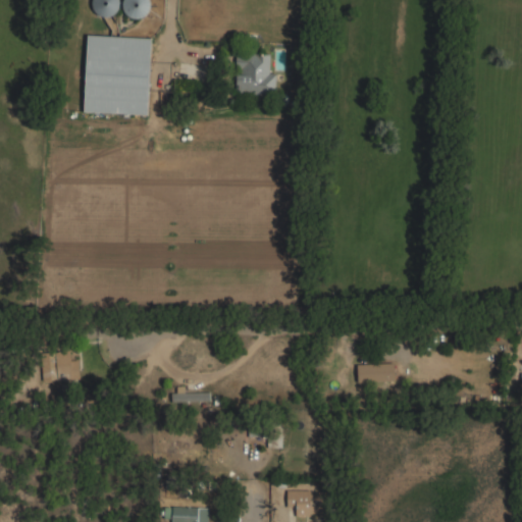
[(84,112),(148,114),(150,38),(87,35),(84,112)]
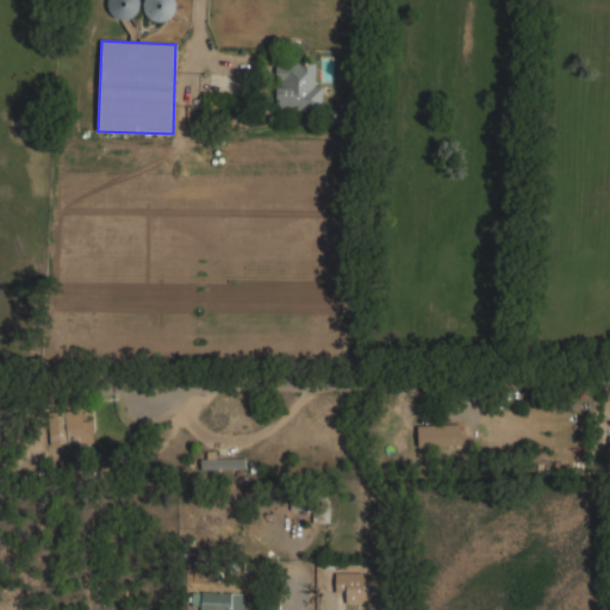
[(322,85),(315,85),(315,64),(277,63),(275,110),(322,111),(322,85)]
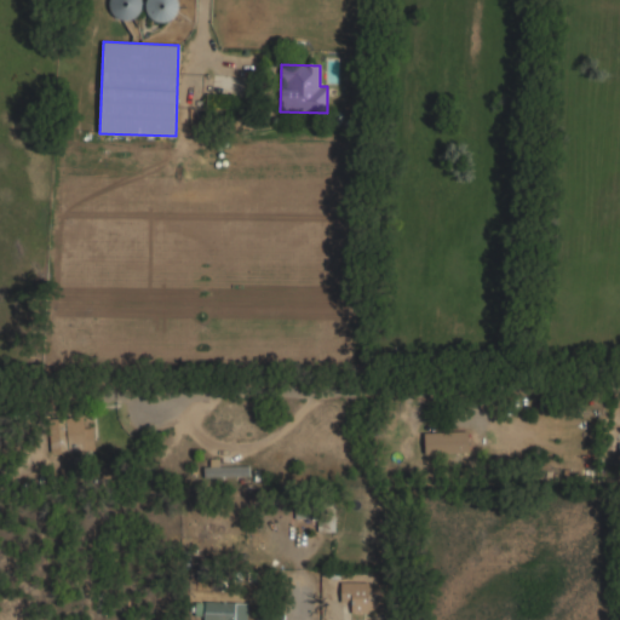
[(93,426),(84,426),(84,415),(47,418),(49,452),(95,449),(93,426)]
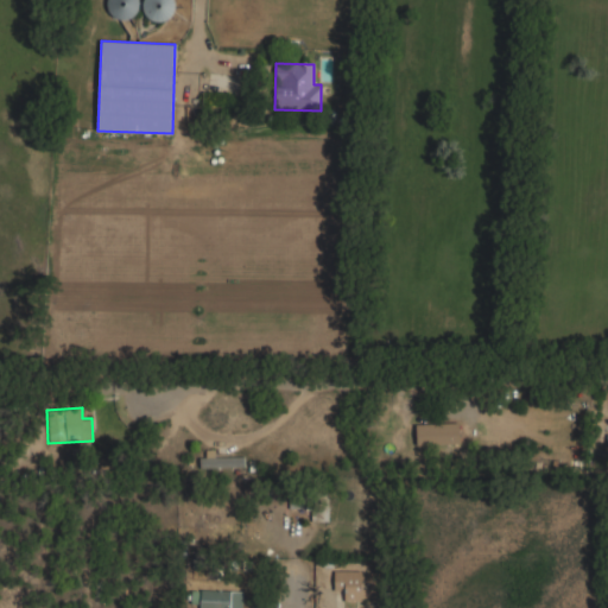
[(415,424),(416,445),(460,443),(460,422),(415,424)]
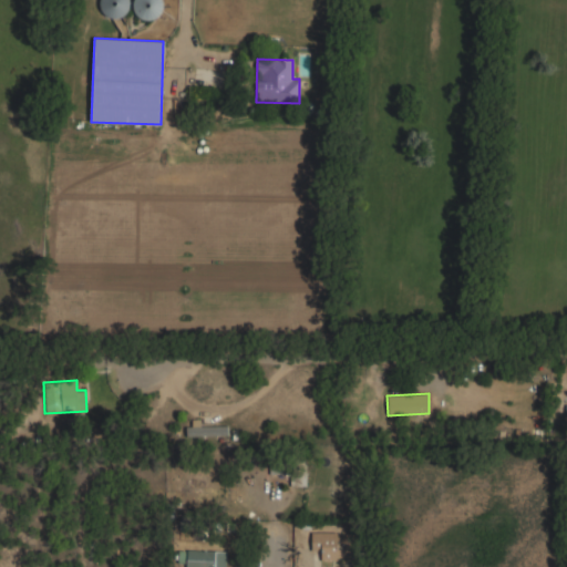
[(186,435),(228,435),(228,425),(186,425),(186,435)]
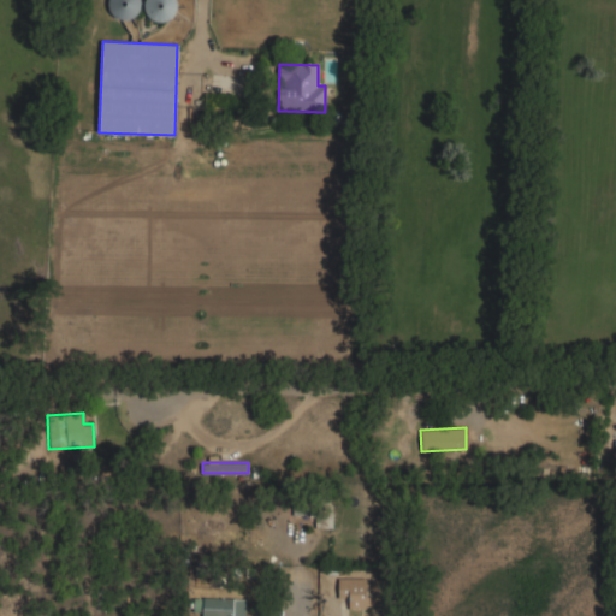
[(315,528),(332,528),(332,507),(315,507),(315,528)]
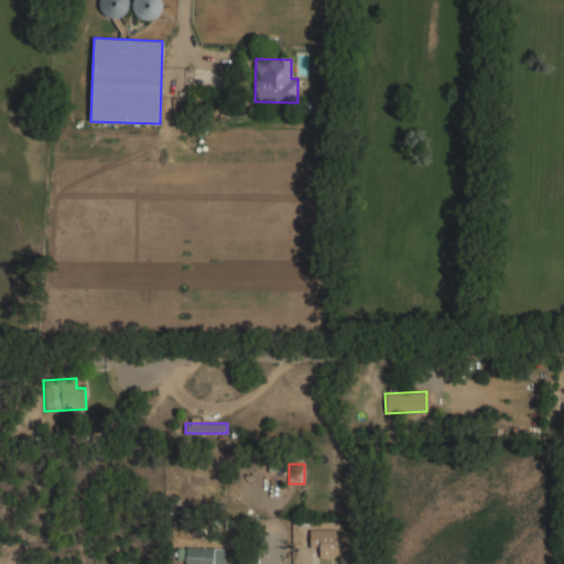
[(318,556),(343,555),(342,529),(310,530),(310,548),(318,548),(318,556)]
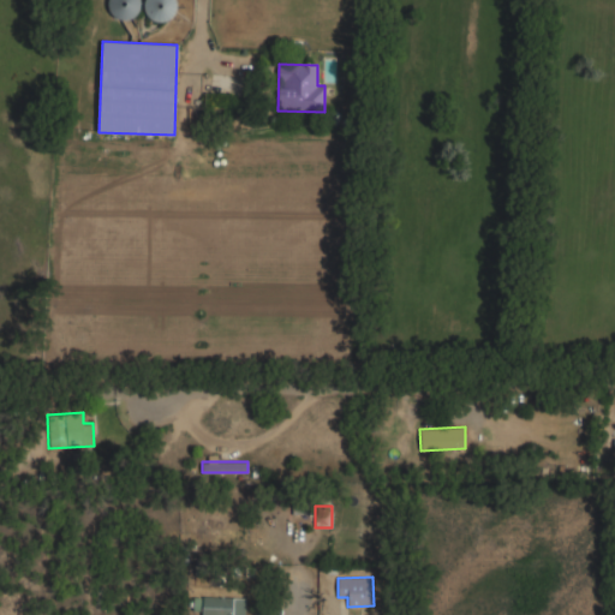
[(244,614),(244,598),(202,597),(202,614),(244,614)]
